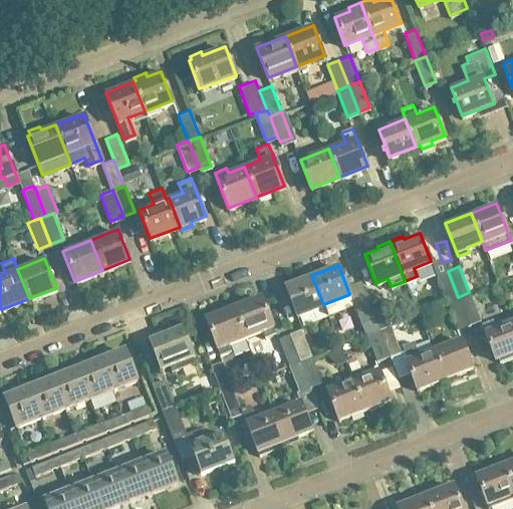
[(447,301),(458,297),(448,271),(437,275),(447,301)]
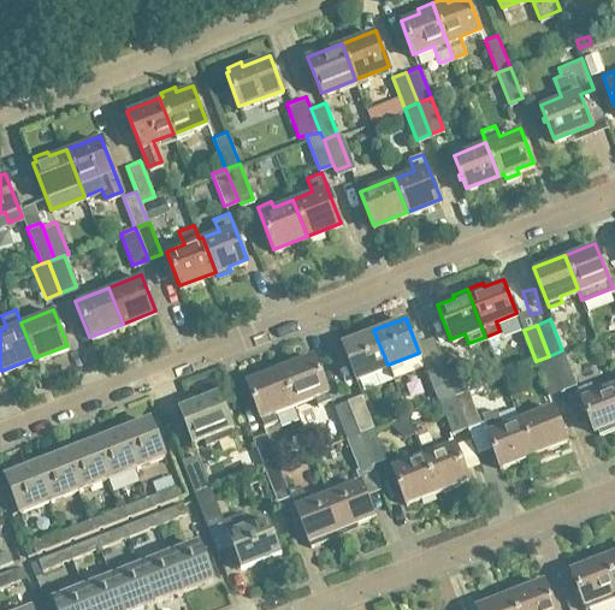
[(388,365),(373,330),(356,337),(355,332),(343,337),(344,341),(342,342),(355,378),(388,365)]
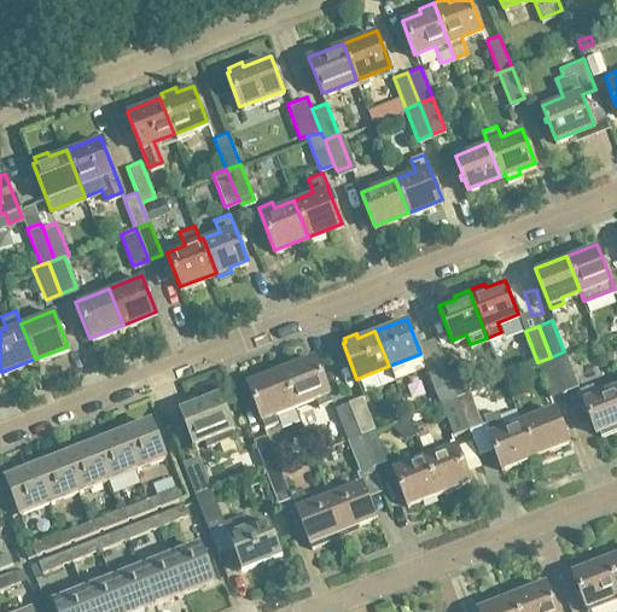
[(564,351),(551,357),(563,389),(577,384),(564,351)]
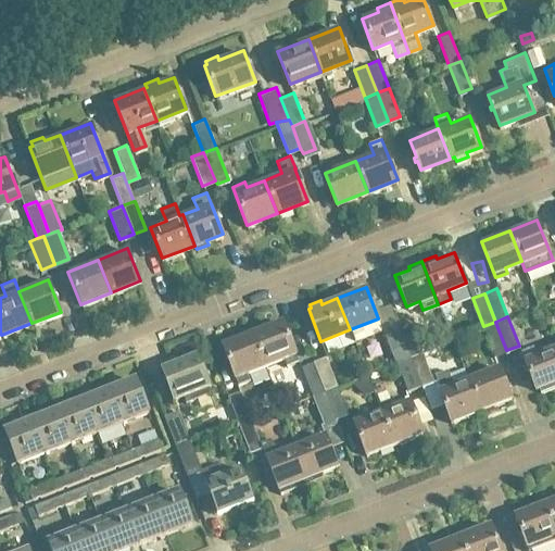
[(298,359),(282,320),(252,330),(265,363),(282,357),(285,364),(298,359)]
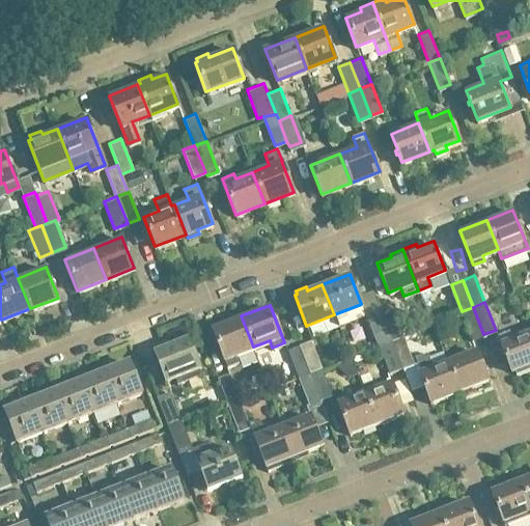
[(381,312),(391,339),(402,334),(392,307),(381,312)]
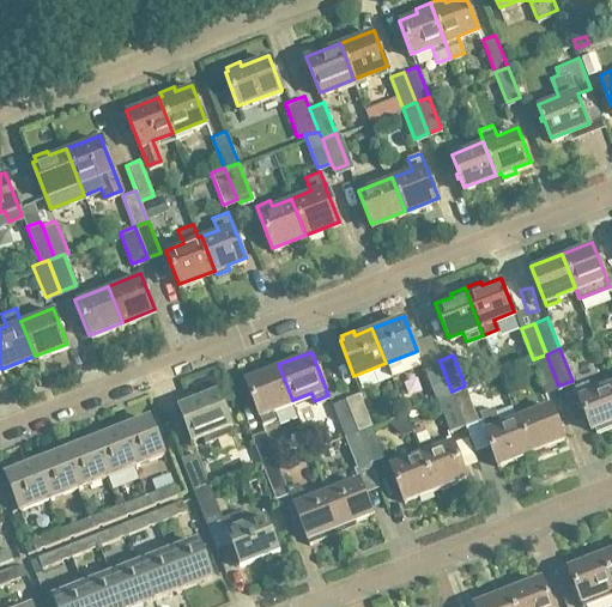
[(545,392),(558,386),(546,354),(533,359),(545,392)]
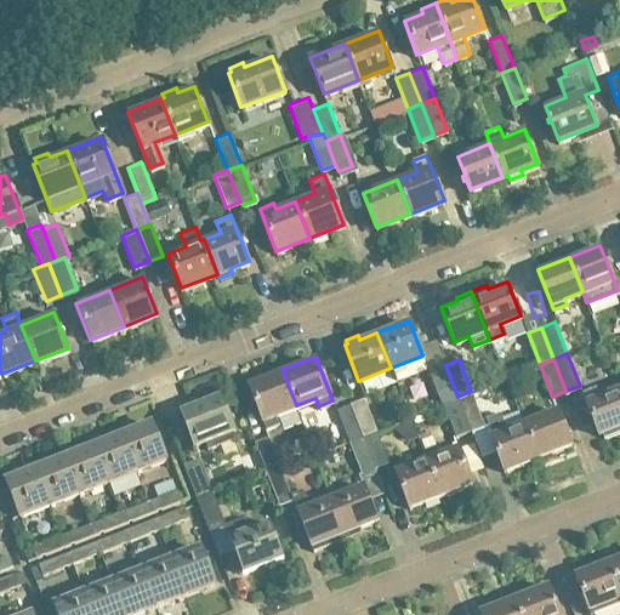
[(442,403),(458,397),(445,365),(430,371),(442,403)]
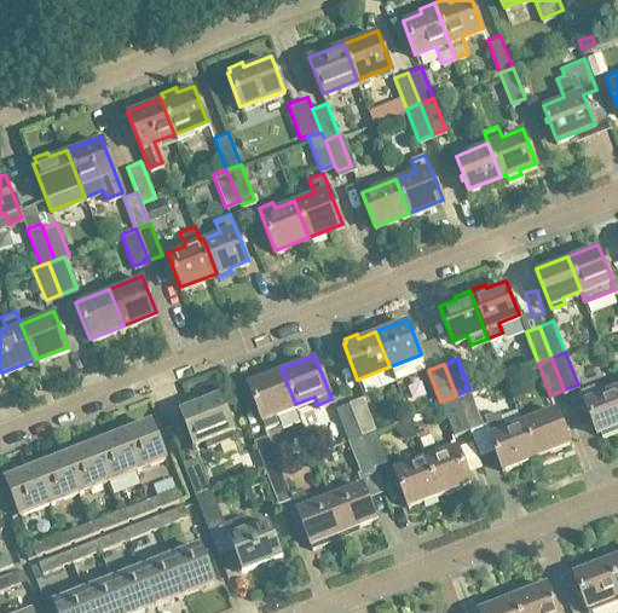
[(295,404),(281,368),(247,381),(264,426),(278,420),(275,412),(295,404)]
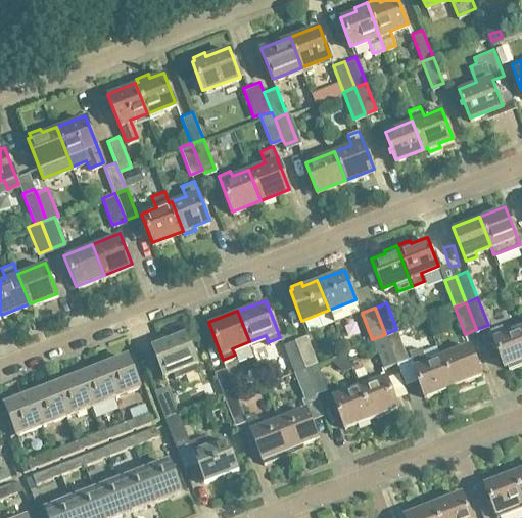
[(521,336),(518,327),(504,332),(501,324),(488,328),(503,364),(506,363),(508,367),(521,360),(521,336)]
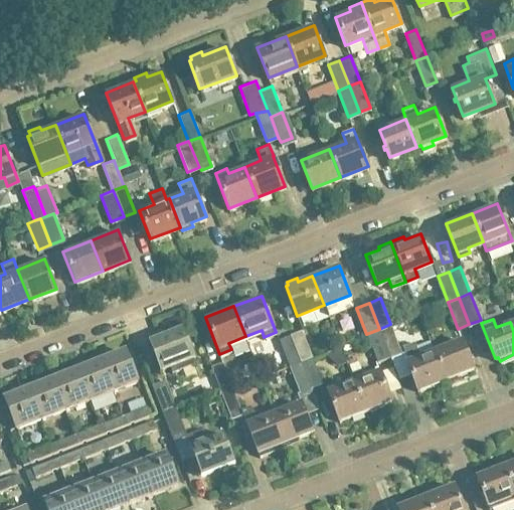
[(400,350),(390,324),(379,329),(389,355),(400,350)]
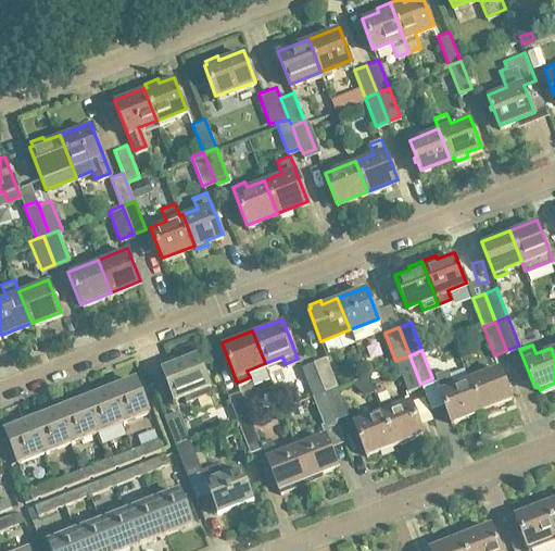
[(212,390),(197,353),(160,367),(172,398),(183,393),(186,400),(212,390)]
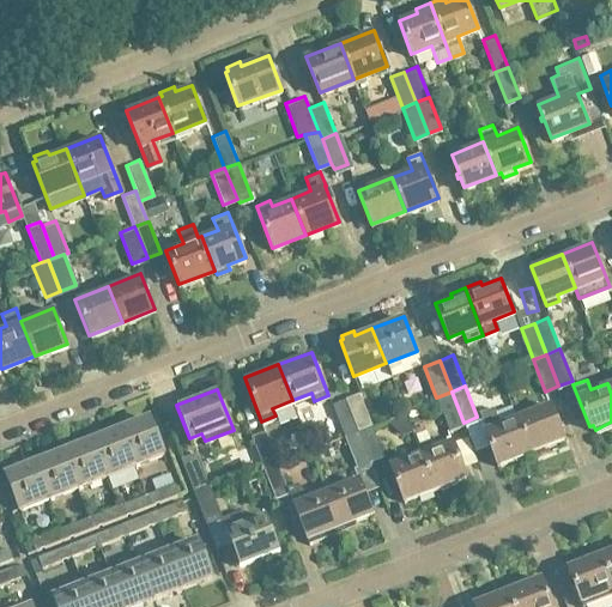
[(358,392),(345,396),(356,426),(370,420),(358,392)]
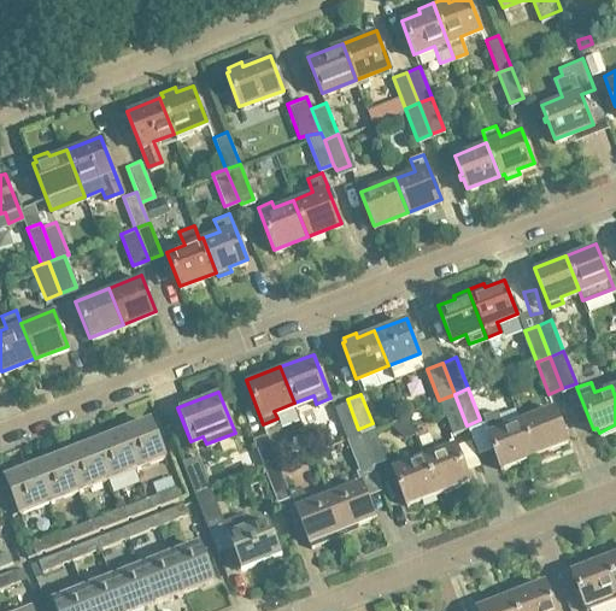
[(467,426),(455,394),(439,400),(452,432),(467,426)]
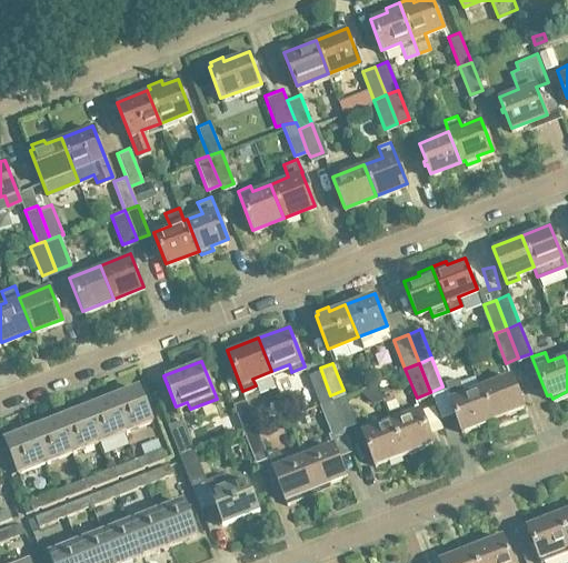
[(318,400),(330,395),(320,368),(308,372),(318,400)]
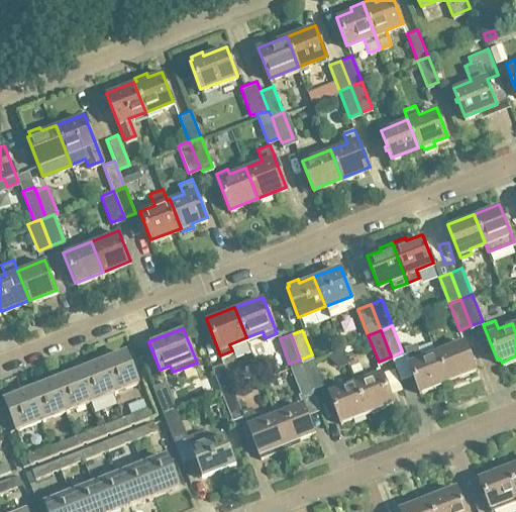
[(475,368),(462,339),(435,350),(446,379),(475,368)]
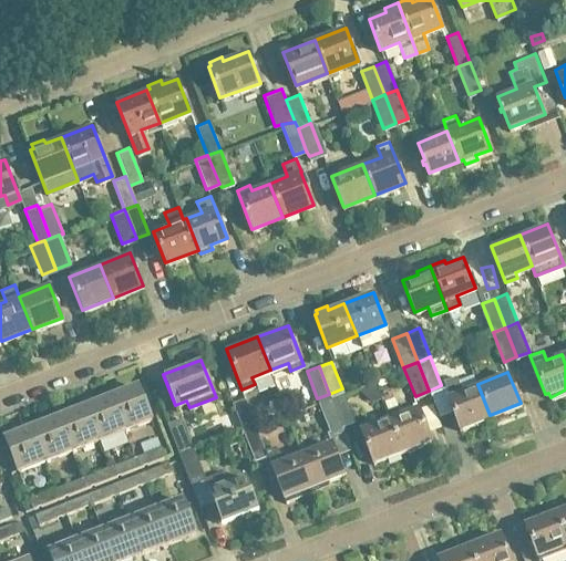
[(490,415),(477,384),(462,390),(455,374),(443,378),(449,395),(446,396),(459,427),(490,415)]
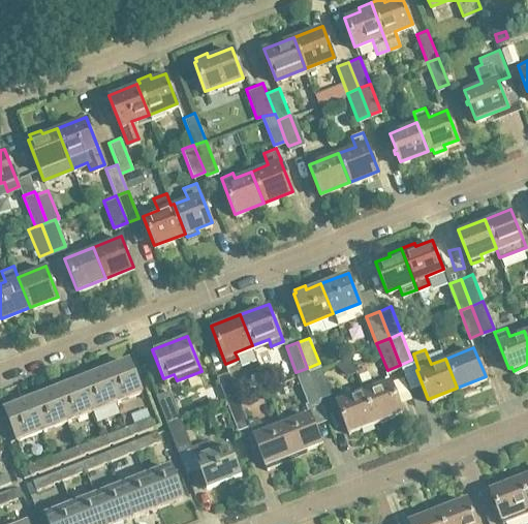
[(141,389),(128,359),(103,368),(116,399),(141,389)]
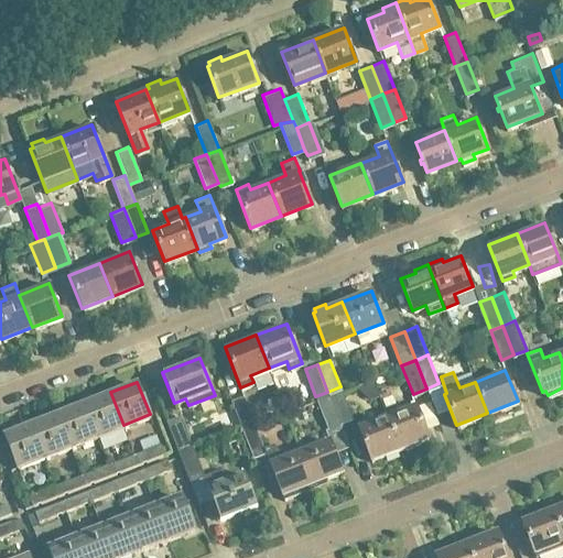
[(340,386),(327,392),(339,422),(352,417),(340,386)]
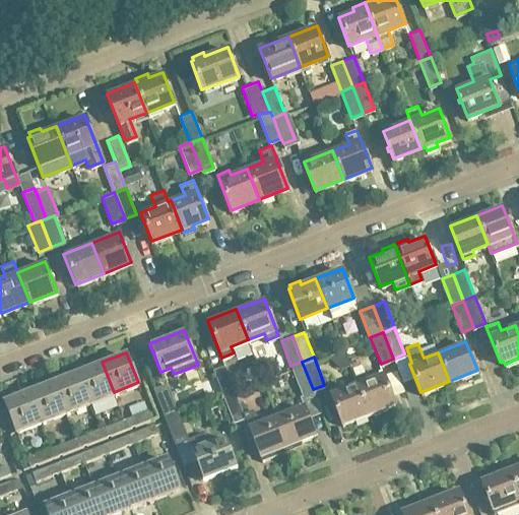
[(114,392),(102,362),(77,372),(89,401),(114,392)]
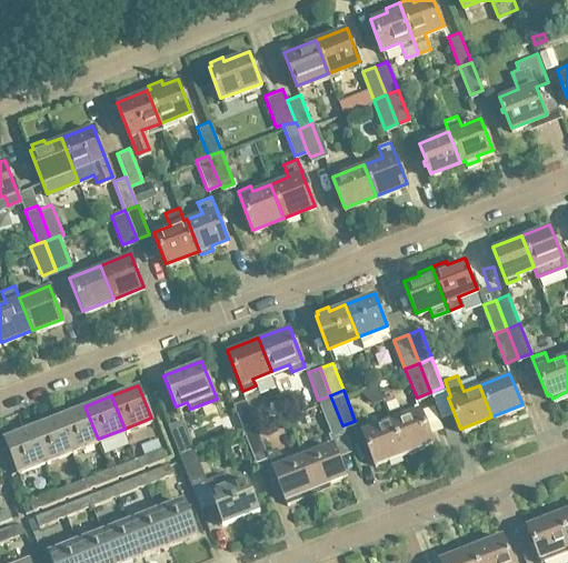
[(330,431),(342,425),(330,395),(318,400),(330,431)]
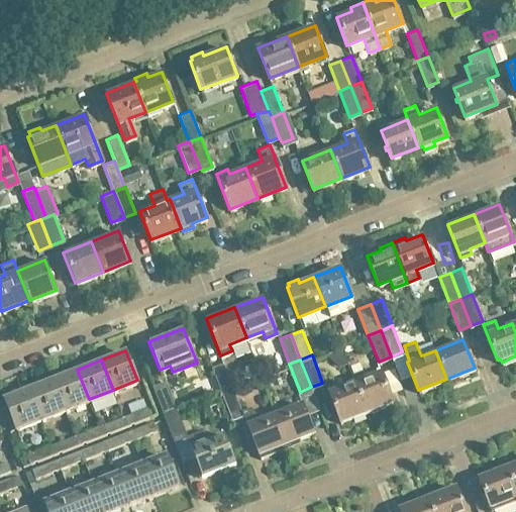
[(211,366),(220,390),(231,386),(222,361),(211,366)]
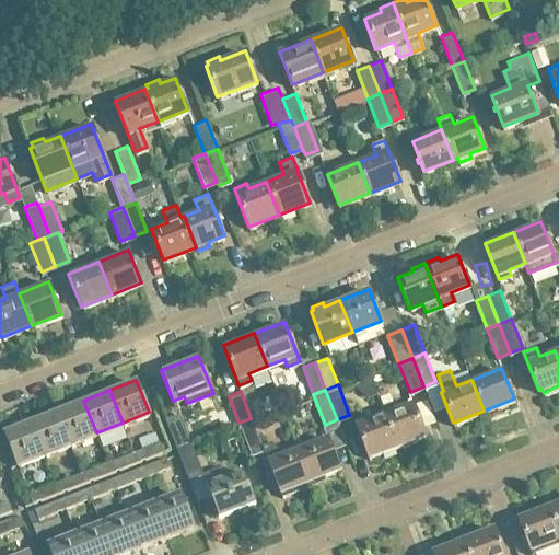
[(393,400),(381,405),(384,413),(396,444),(424,434),(411,402),(398,407),(397,402),(394,403),(393,400)]
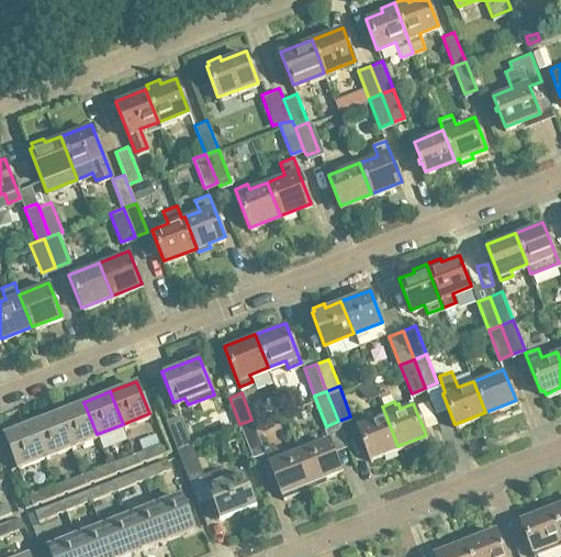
[(97,434),(83,402),(57,412),(70,445),(97,434)]
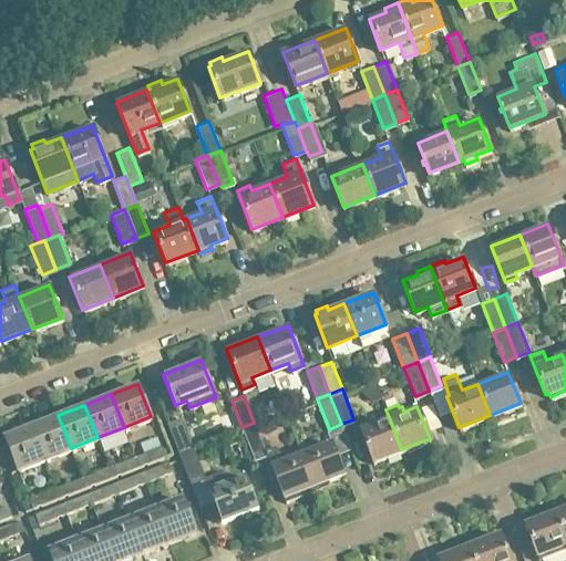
[(71,448),(58,415),(31,425),(44,458),(71,448)]
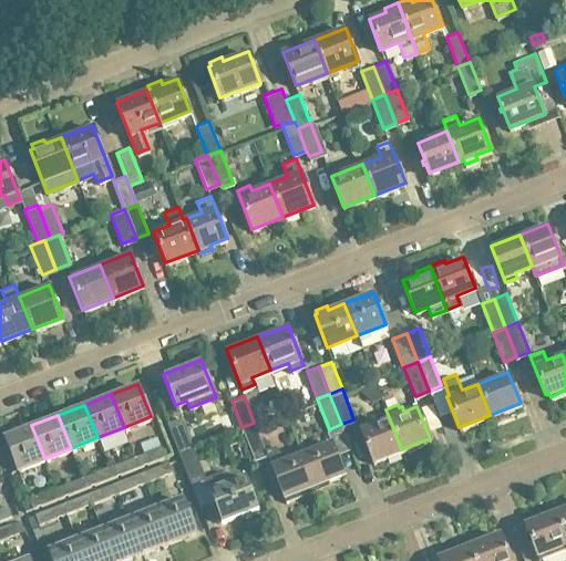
[(166,421),(178,452),(193,446),(181,416),(166,421)]
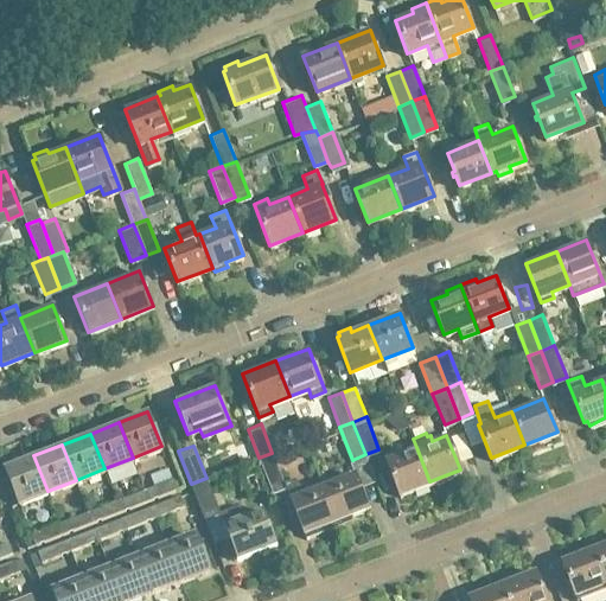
[(429,481),(416,447),(386,459),(399,493),(429,481)]
